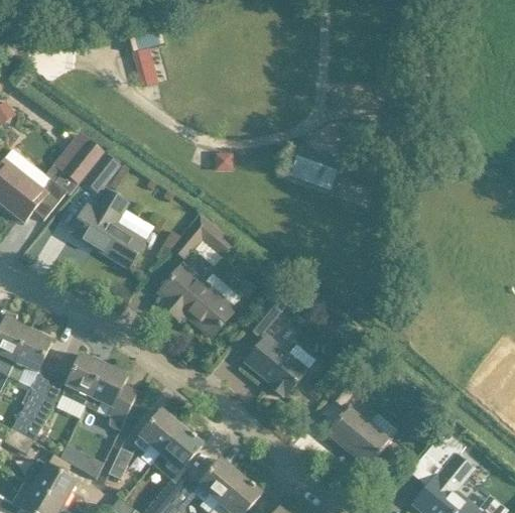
[(141,22),(116,28),(131,84),(156,77),(141,22)]
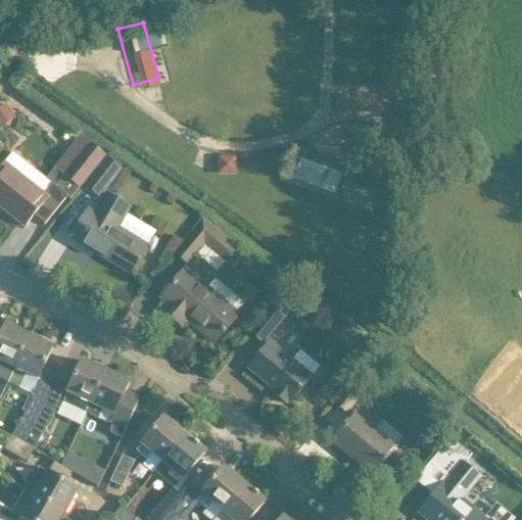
[(4,101),(0,103),(0,119),(11,111),(4,101)]
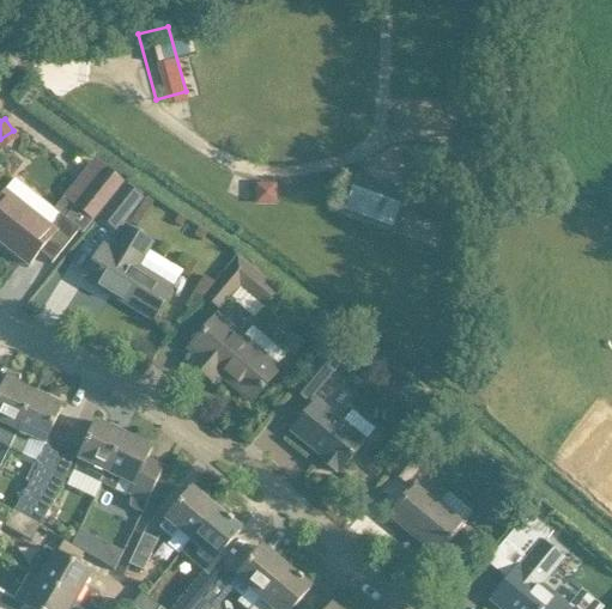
[(13,176),(0,193),(0,239),(28,262),(40,249),(52,259),(49,262),(49,263),(65,244),(77,230),(78,227),(83,230),(92,218),(92,219),(123,181),(105,166),(65,215),(13,176)]
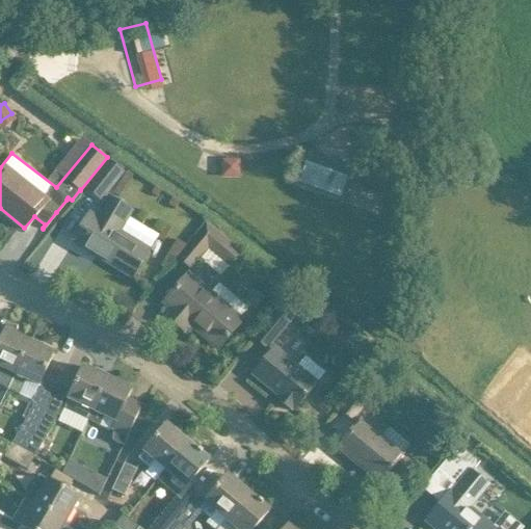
[(350,164),(309,148),(297,180),(340,195),(350,164)]
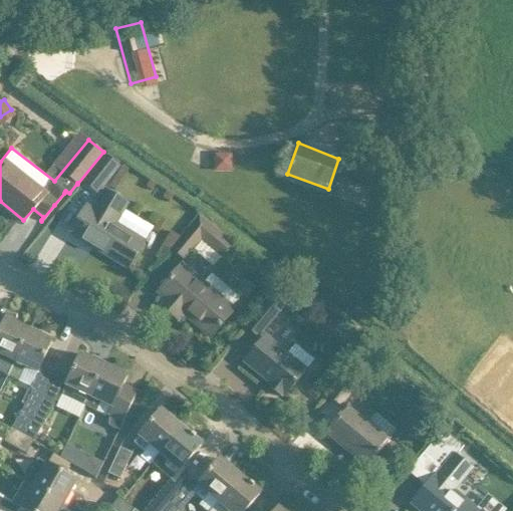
[(115,166),(104,157),(83,182),(94,191),(115,166)]
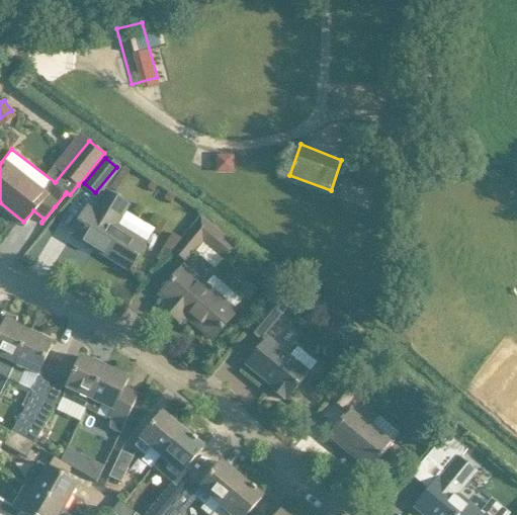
[(127,268),(139,251),(146,239),(117,223),(130,203),(105,189),(92,211),(85,207),(70,233),(127,268)]
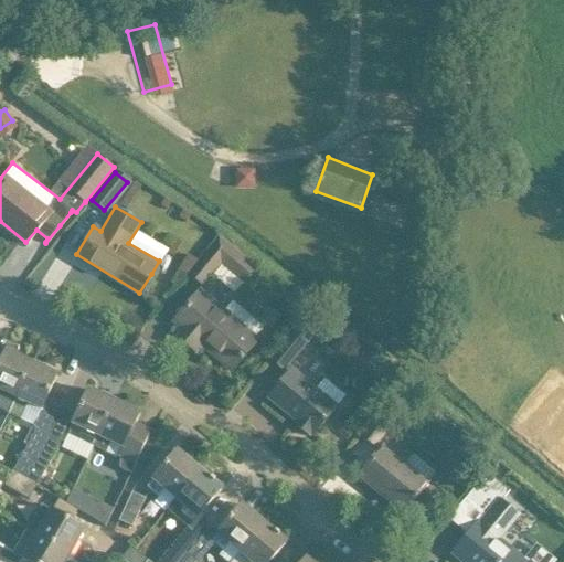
[(220,261),(241,278),(252,265),(219,236),(189,272),(201,283),(220,261)]
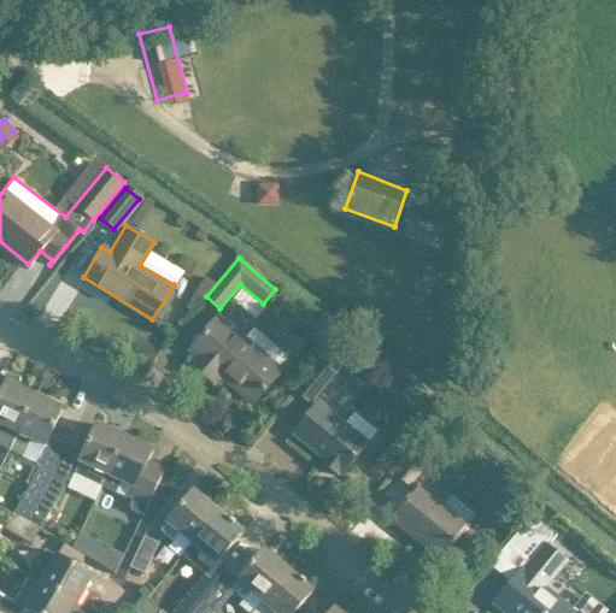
[(257,395),(273,377),(280,369),(217,316),(189,348),(197,354),(191,363),(213,381),(224,367),(239,381),(235,387),(250,399),(254,393),(257,395)]
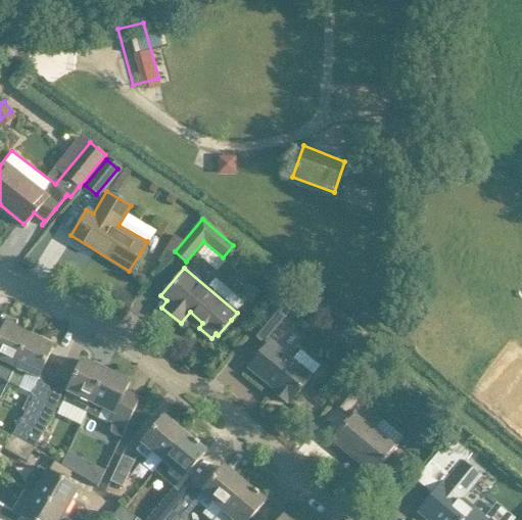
[(261,342),(281,317),(284,314),(271,303),(248,332),(261,342)]
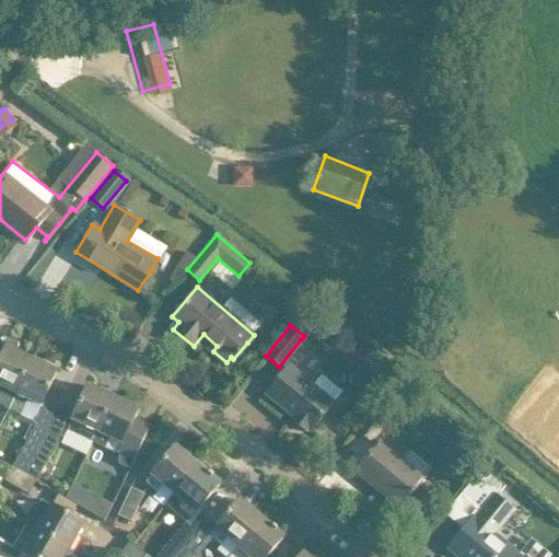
[(0,403),(8,407),(31,358),(6,346),(0,356),(0,403)]
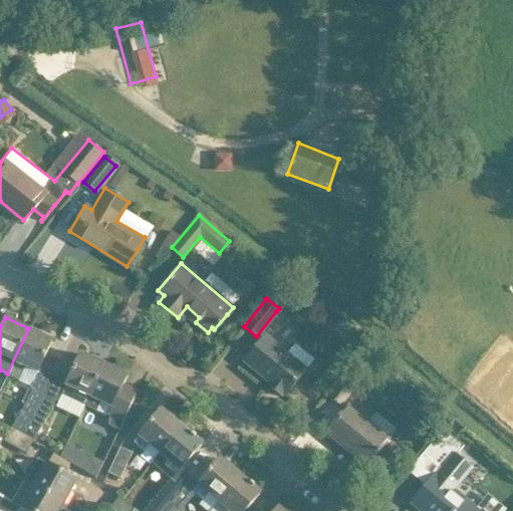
[(37,368),(42,357),(51,338),(28,328),(7,373),(18,379),(25,363),(37,368)]
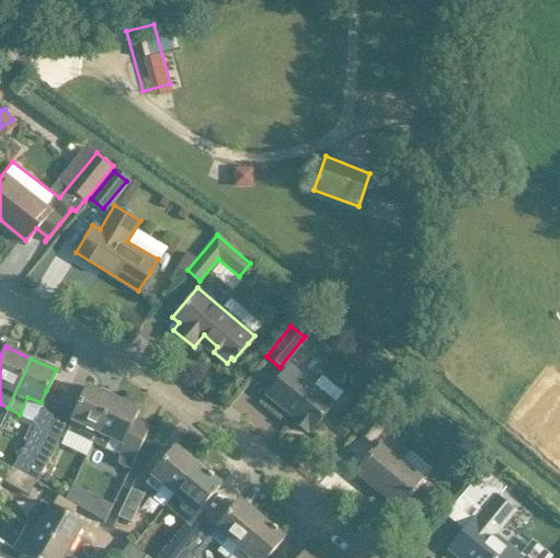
[(310,430),(323,412),(334,400),(342,390),(321,373),(313,383),(290,363),(265,394),(294,417),(292,419),(307,431),(308,429),(310,430)]
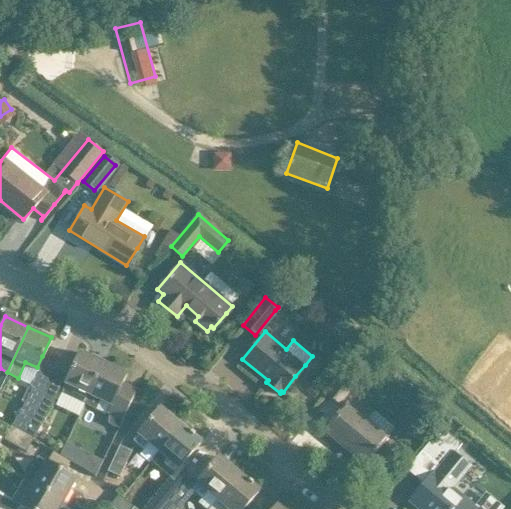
[(79,351),(71,369),(61,391),(85,402),(103,362),(79,351)]
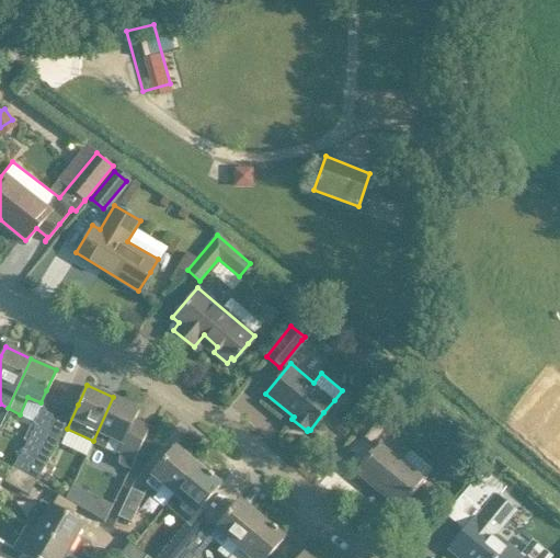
[(138,408),(113,397),(93,441),(118,453),(117,463),(129,468),(148,428),(133,420),(138,408)]
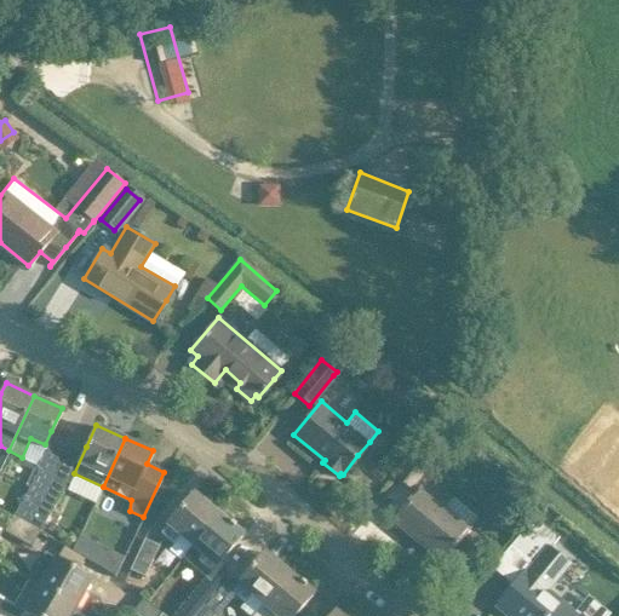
[(435,456),(420,444),(395,476),(410,487),(435,456)]
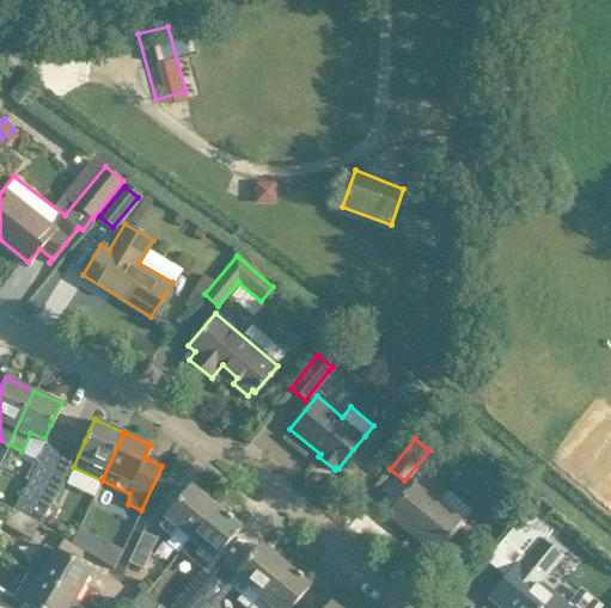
[(43,485),(52,468),(37,461),(31,477),(13,508),(26,515),(43,485)]
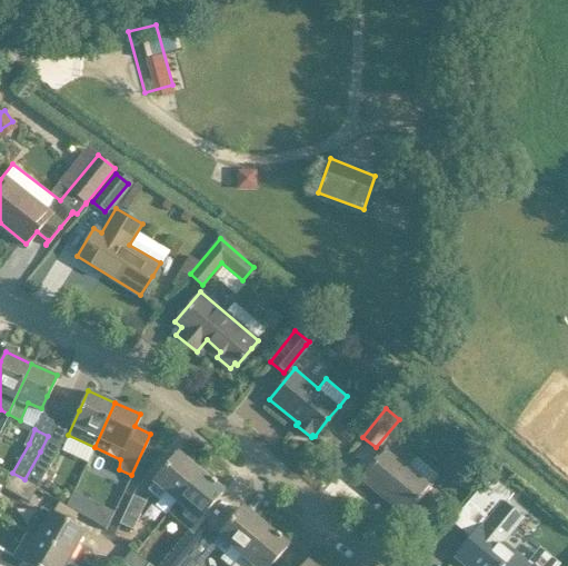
[(40,452),(25,479),(37,487),(42,478),(53,458),(60,442),(48,436),(40,452)]
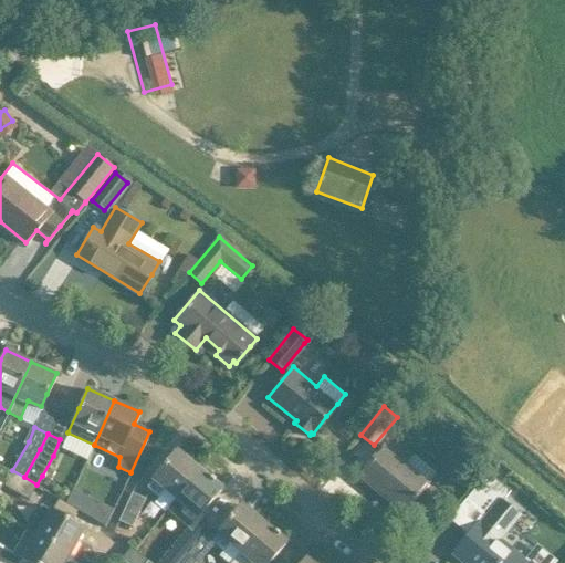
[(405,509),(419,492),(427,482),(383,446),(358,475),(377,491),(379,488),(405,509)]
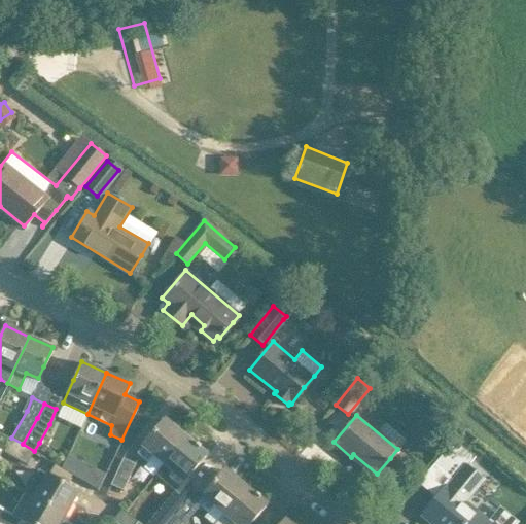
[(137,452),(147,461),(151,455),(162,463),(185,435),(165,418),(137,452)]
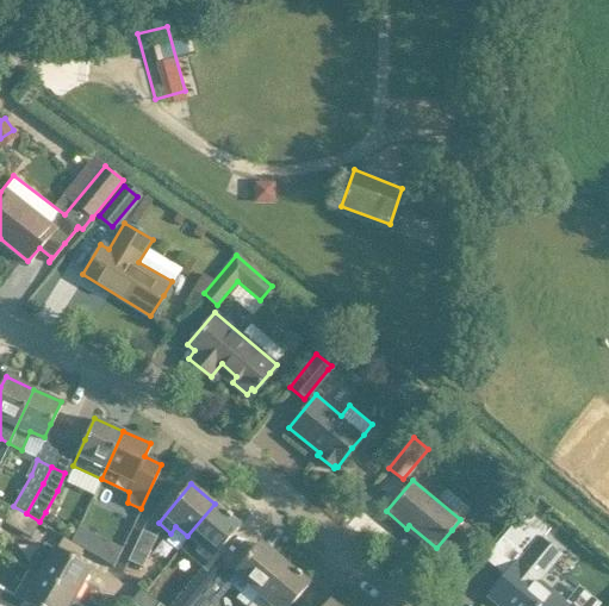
[(215,504),(187,536),(199,545),(192,553),(206,564),(238,524),(215,504)]
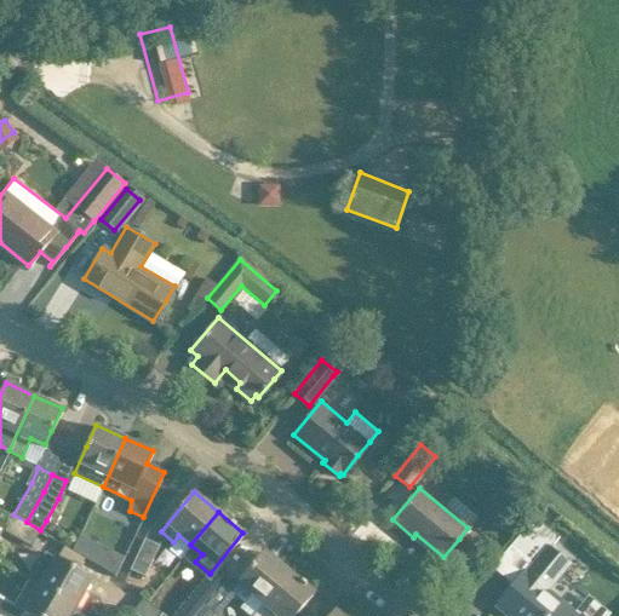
[(32,545),(40,530),(27,522),(13,514),(5,529),(32,545)]
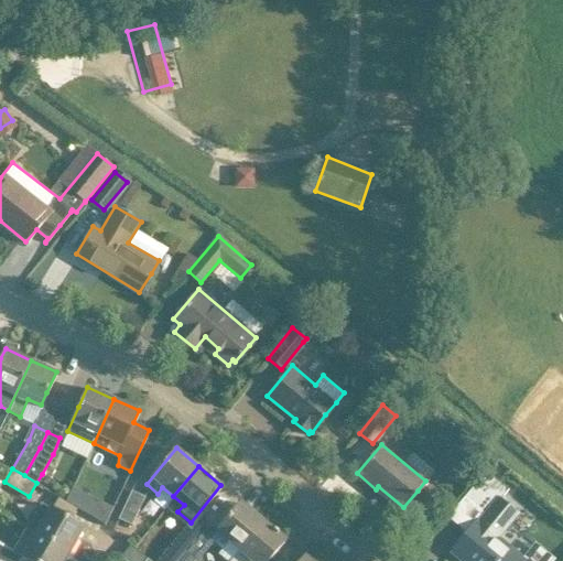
[(465,533),(451,550),(463,560),(550,560),(554,557),(549,552),(549,553),(534,542),(522,558),(497,536),(516,513),(497,498),(507,487),(486,471),(464,497),(483,514),(478,520),(477,519),(465,533)]
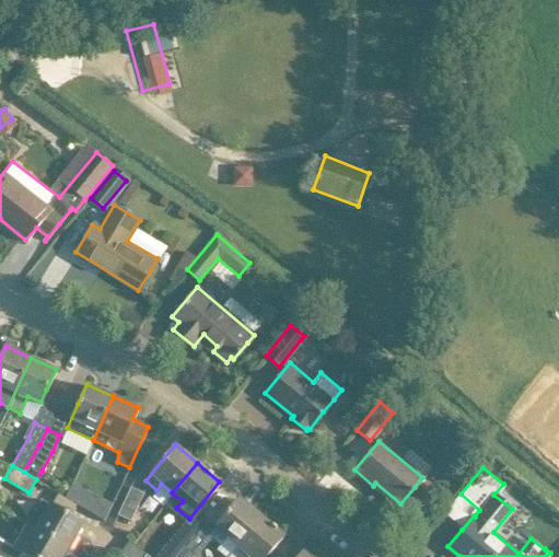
[(60,499),(68,480),(59,477),(50,495),(60,499)]
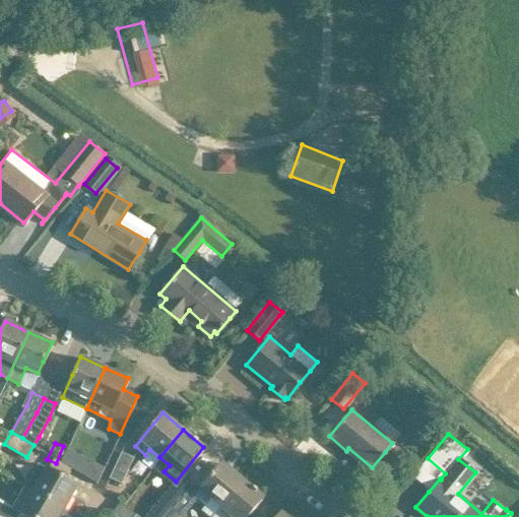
[(121,451),(120,452),(109,476),(121,482),(133,456),(121,451)]
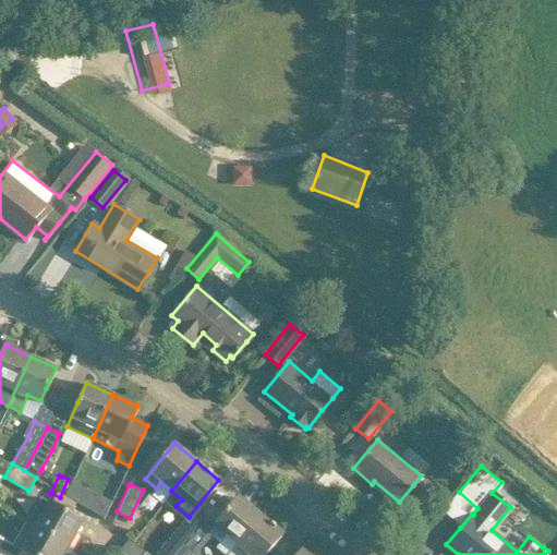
[(104,517),(112,499),(91,490),(83,504),(104,517)]
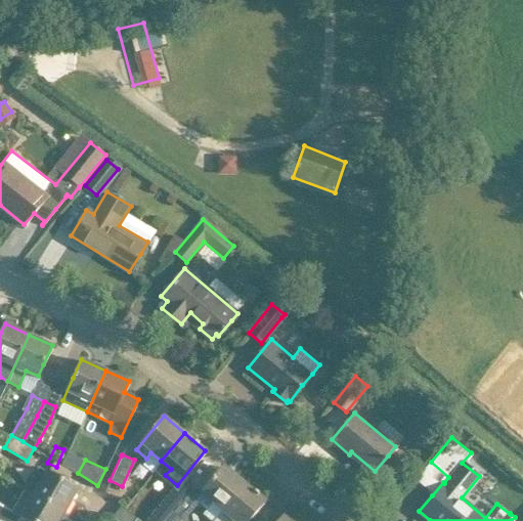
[(77,488),(59,478),(47,471),(37,466),(24,487),(63,511),(77,488)]
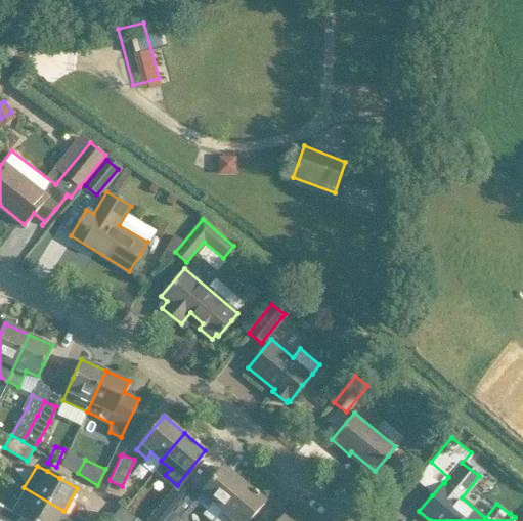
[(221,511),(245,483),(223,466),(194,500),(205,508),(210,502),(221,511)]
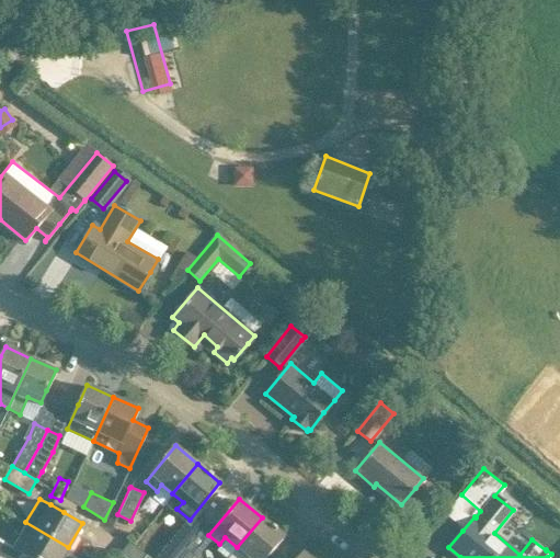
[(227,557),(264,557),(284,536),(262,517),(237,547),(227,557)]
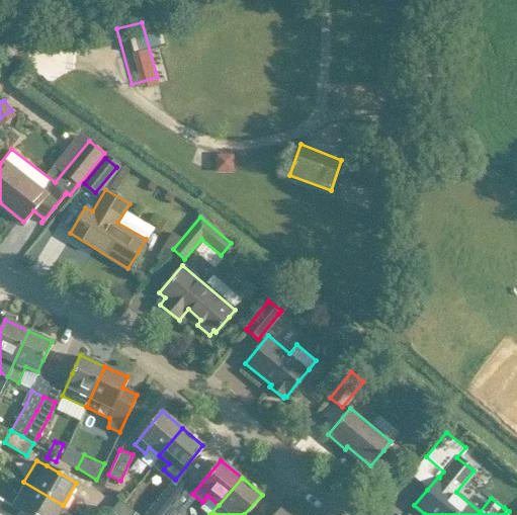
[(27,514),(28,514),(57,514),(63,505),(23,482),(11,503),(0,496),(0,511),(6,514),(27,514)]
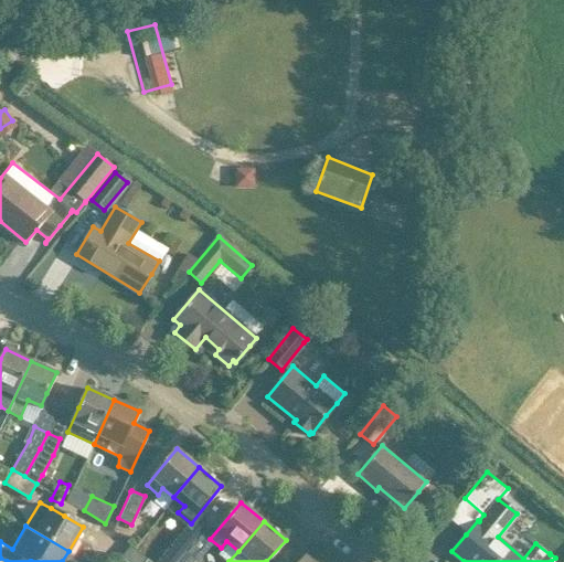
[(155,561),(174,561),(185,550),(174,540),(155,561)]
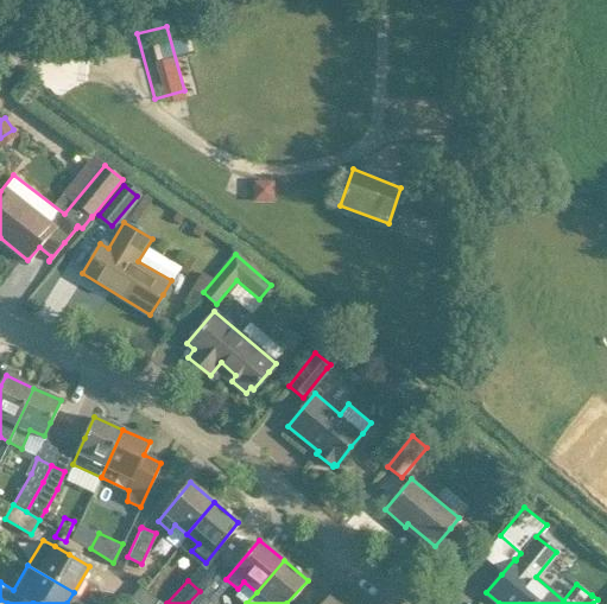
[(207,603),(210,601),(200,591),(188,603),(207,603)]
